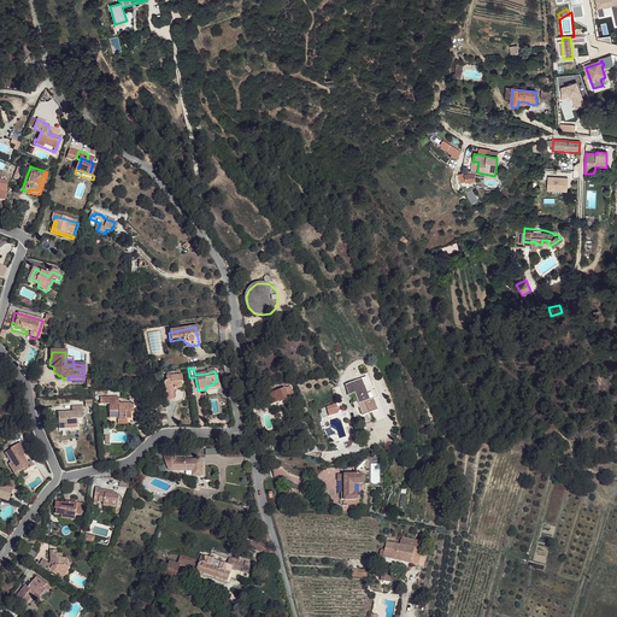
[(181,375),(165,376),(165,382),(164,382),(163,385),(165,386),(166,398),(175,397),(175,388),(180,387),(180,382),(181,381),(181,375)]
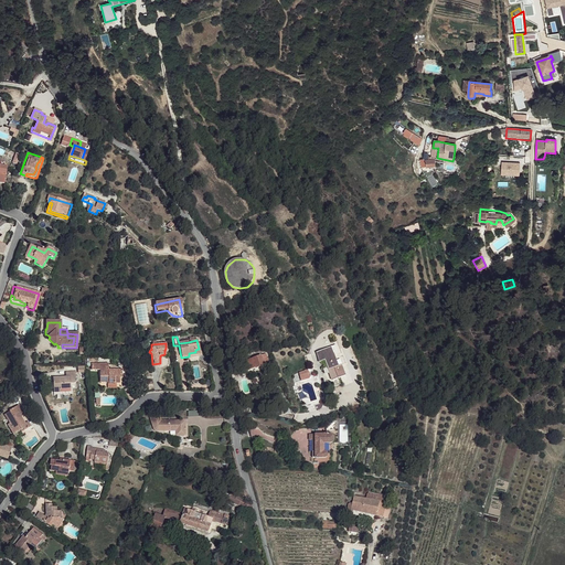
[(331,348),(318,353),(320,358),(321,362),(327,361),(329,369),(326,371),(327,374),(329,373),(333,386),(340,385),(338,379),(344,376),(342,366),(338,368),(331,348)]
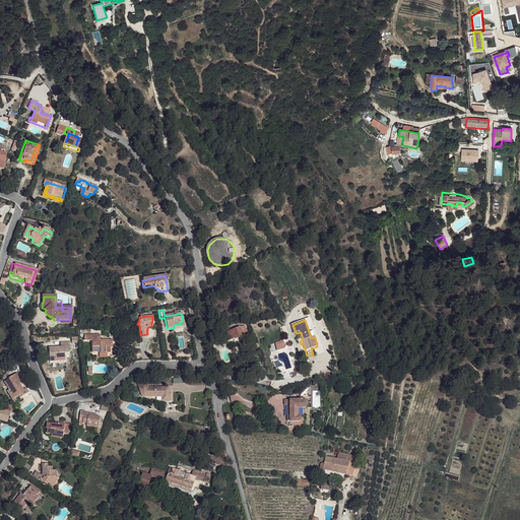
[(153,322),(152,321),(151,322),(151,326),(147,327),(147,334),(140,335),(140,337),(147,337),(149,335),(148,329),(152,329),(153,327),(153,322)]
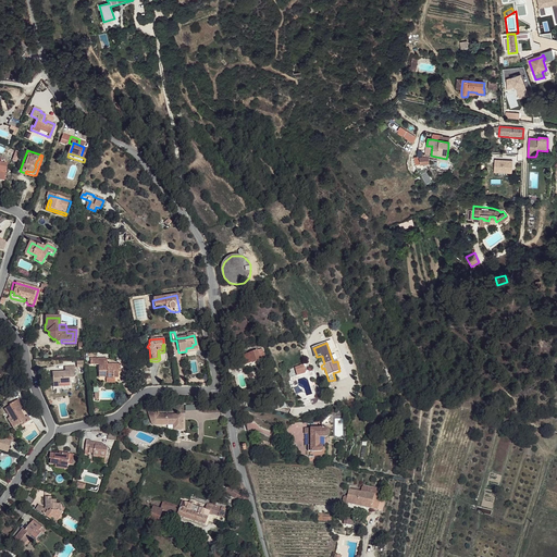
[(197,353),(196,344),(193,345),(193,347),(186,348),(186,351),(187,354),(197,353)]
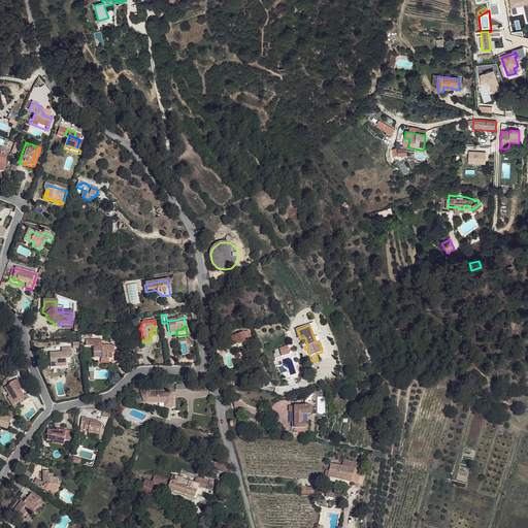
[(230,340),(228,340),(230,348),(232,347),(239,343),(239,344),(246,341),(246,340),(244,333),(229,337),(230,340)]
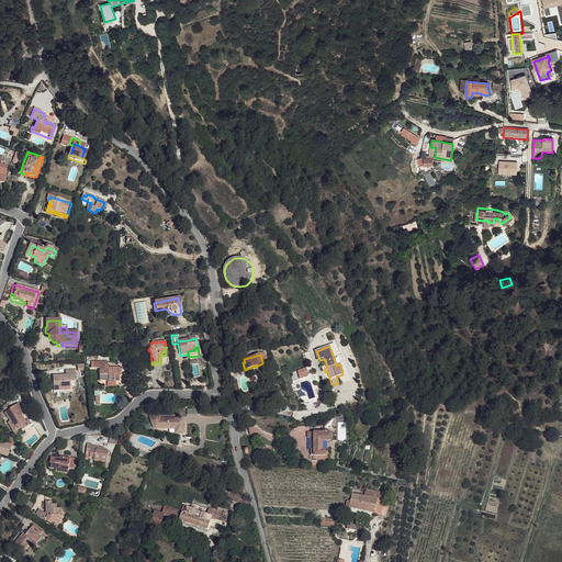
[(109,362),(93,362),(92,369),(101,369),(100,380),(110,380),(110,382),(116,383),(116,382),(120,382),(121,375),(119,374),(119,372),(122,373),(123,369),(109,368),(109,362)]
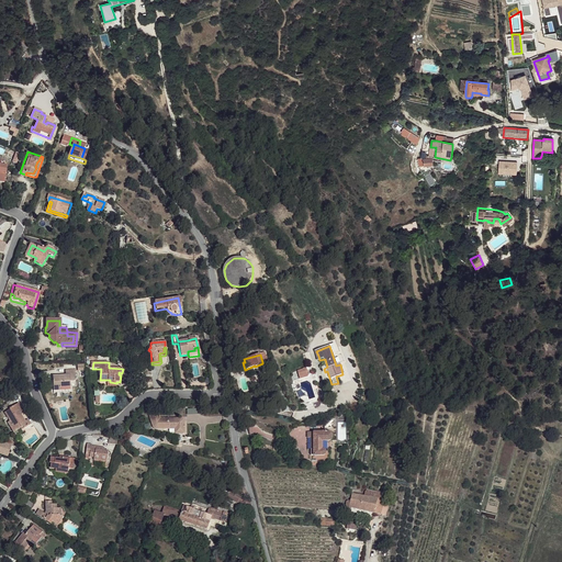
[(307,368),(300,371),(301,379),(311,375),(307,368)]
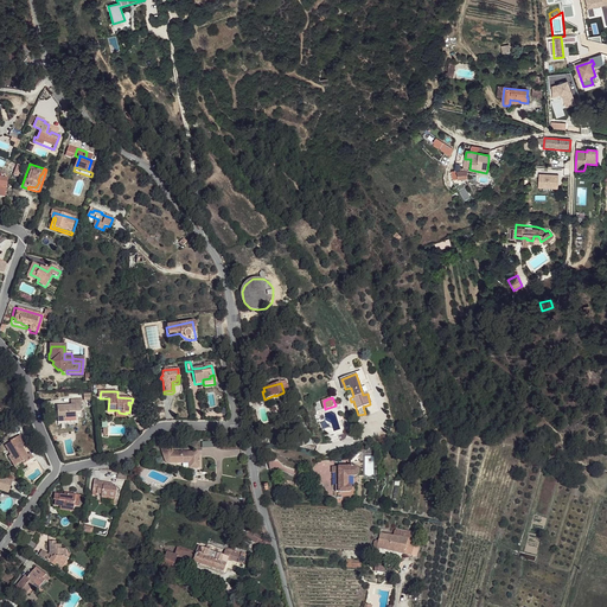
[(82,400),(71,401),(71,406),(58,407),(59,423),(65,422),(65,420),(77,419),(77,413),(82,411),(82,406),(83,406),(82,400)]
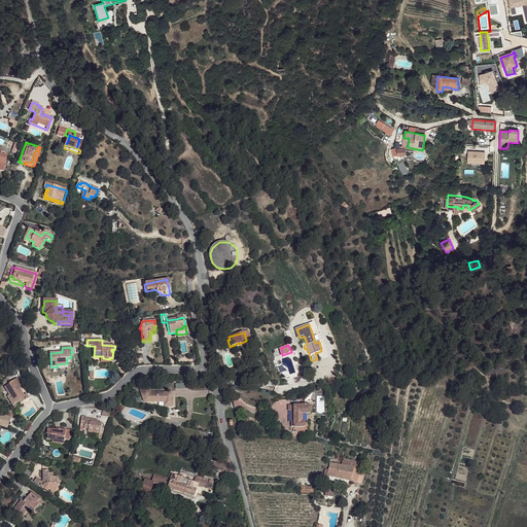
[(114,359),(114,350),(111,349),(111,351),(113,352),(112,358),(109,358),(109,359),(103,358),(103,356),(94,356),(94,359),(99,360),(103,362),(105,362),(108,362),(113,361),(114,359)]
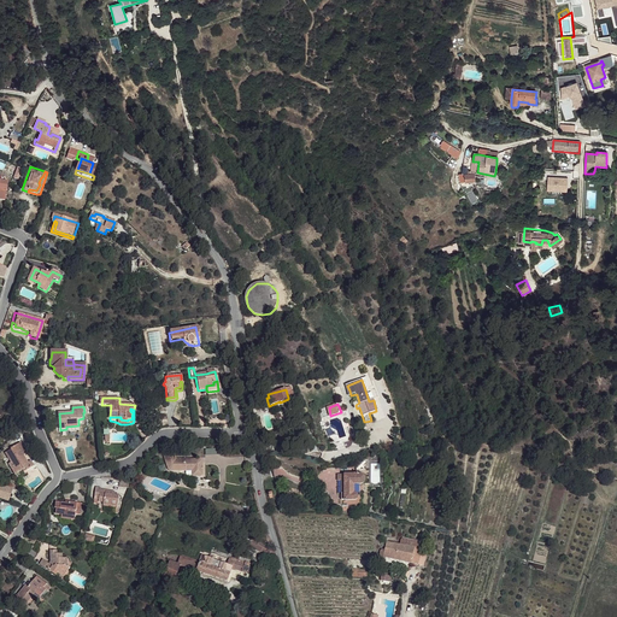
[(83,422),(83,418),(78,419),(78,425),(66,427),(66,429),(60,430),(60,433),(68,433),(68,432),(81,430),(81,422),(83,422)]
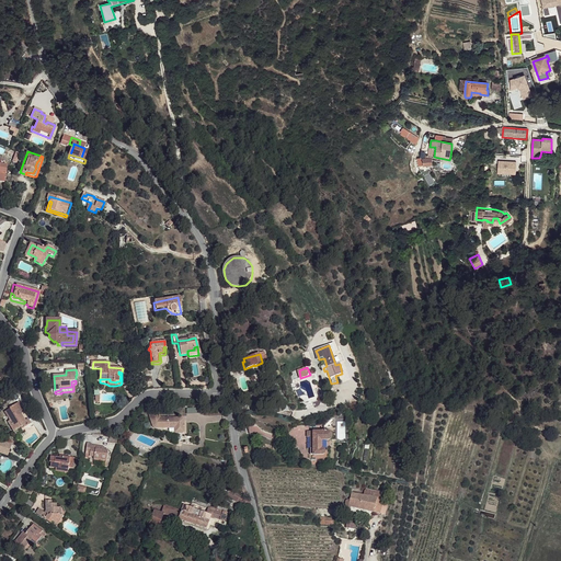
[(24,414),(22,410),(15,413),(9,418),(10,421),(15,431),(22,427),(24,428),(30,425),(27,420),(25,422),(22,415),(24,414)]
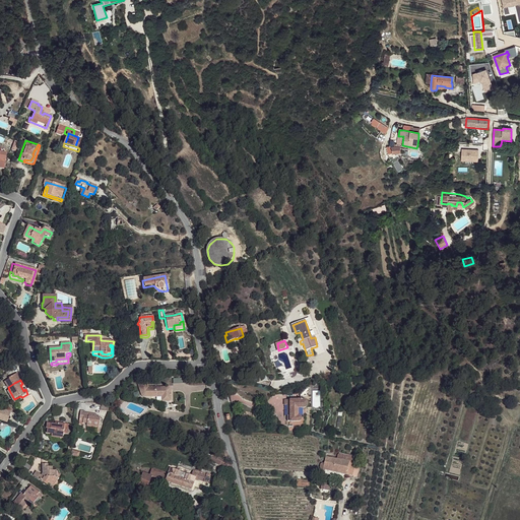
[(169,389),(168,388),(148,388),(146,386),(144,386),(144,385),(143,384),(138,384),(137,385),(140,397),(142,399),(153,398),(155,396),(160,397),(160,398),(161,400),(163,402),(169,402),(170,400),(169,389)]
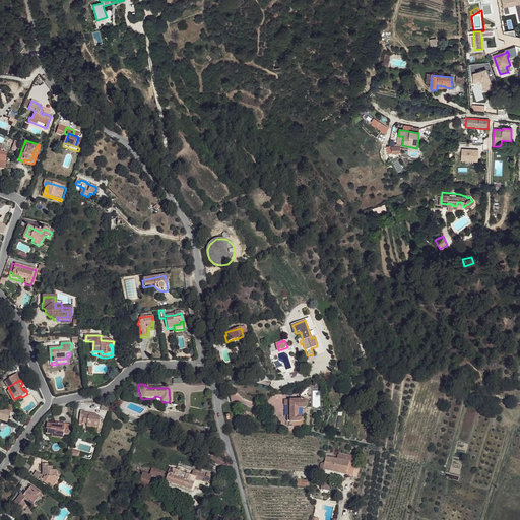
[(14,399),(9,390),(7,392),(12,401),(14,402),(22,398),(20,396),(14,399)]
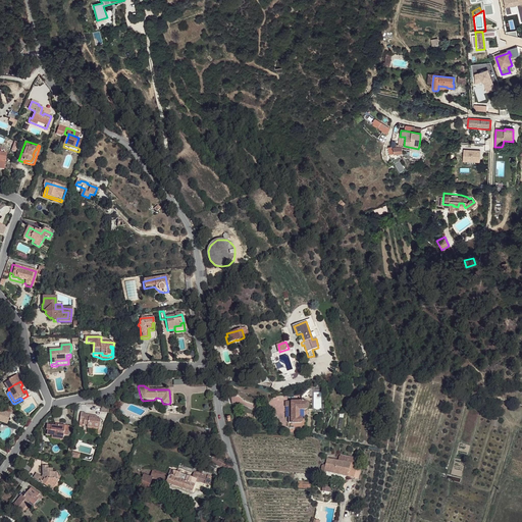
[(306,402),(286,402),(286,408),(290,408),(292,408),(291,418),(290,418),(290,424),(300,424),(302,423),(303,422),(303,420),(303,419),(300,418),(300,411),(303,411),(305,411),(308,409),(308,408),(308,405),(308,403),(306,402)]
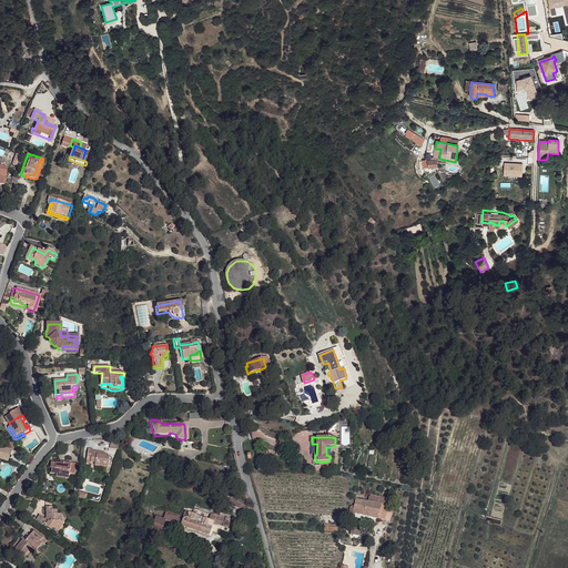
[(0,459),(7,462),(11,449),(0,446),(0,459)]
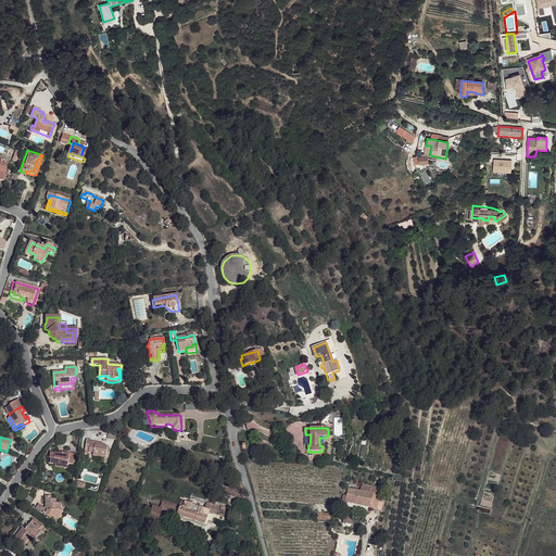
[(91,441),(87,440),(86,454),(93,455),(106,457),(108,447),(101,445),(101,444),(91,442),(91,441)]
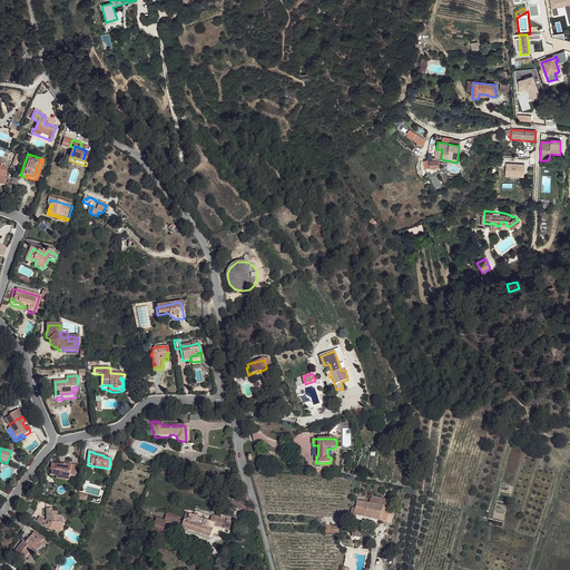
[(64,465),(52,464),(51,470),(52,471),(52,474),(57,475),(70,478),(71,475),(75,477),(76,465),(64,464),(64,465)]
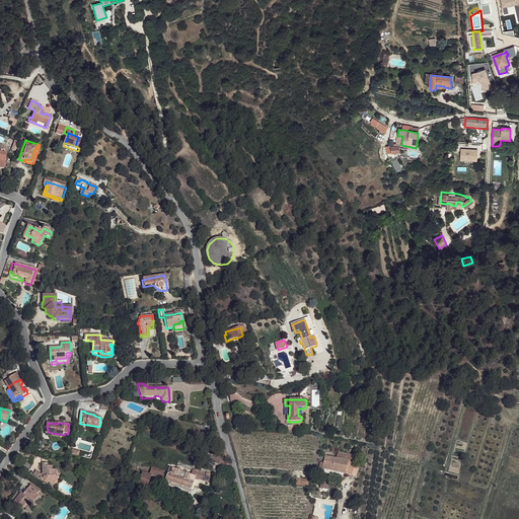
[(227,461),(217,456),(217,457),(208,452),(205,457),(214,462),(215,461),(228,467),(227,461)]
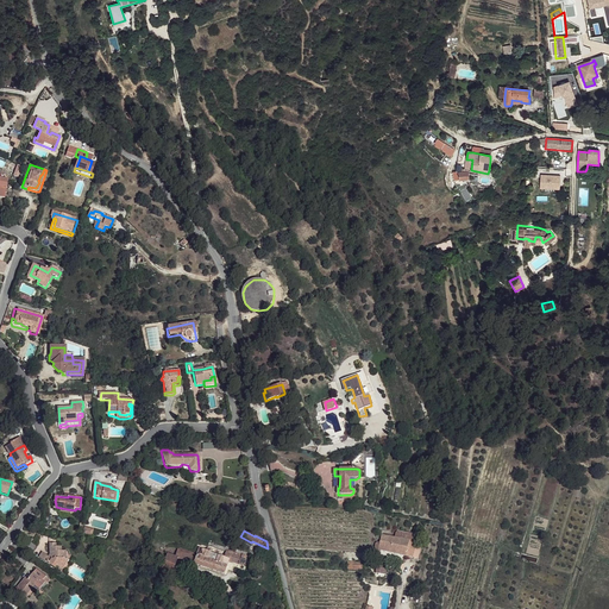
[(419,537),(397,532),(396,539),(409,542),(407,557),(418,559),(421,550),(416,548),(419,537)]
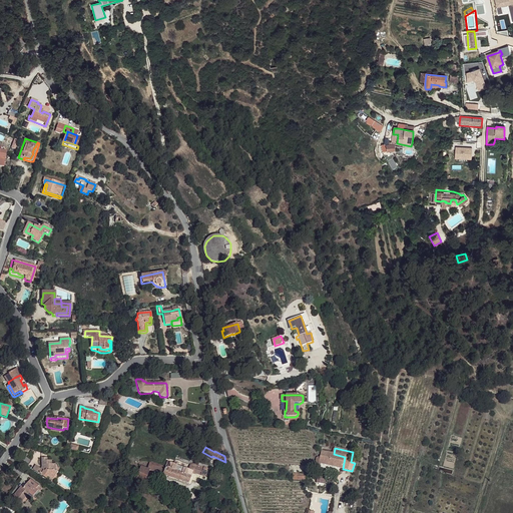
[(330,453),(322,451),(320,458),(319,463),(320,463),(343,469),(345,457),(334,454),(330,453)]
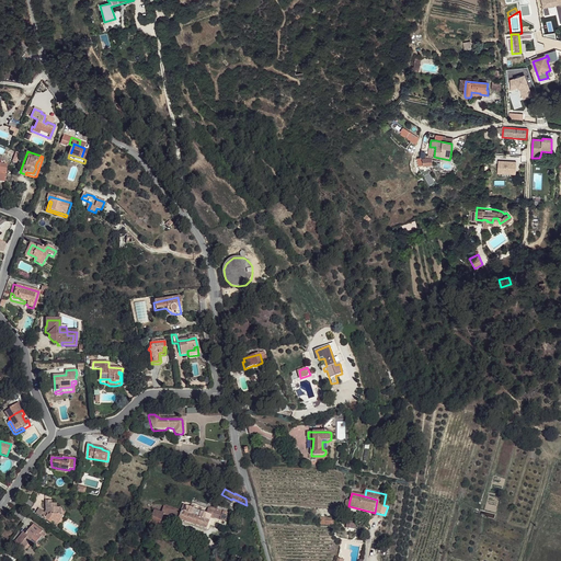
[(52,501),(47,501),(47,512),(49,513),(48,515),(39,510),(37,514),(53,524),(54,523),(58,525),(64,517),(63,515),(63,513),(61,508),(57,508),(57,504),(53,504),(52,501)]
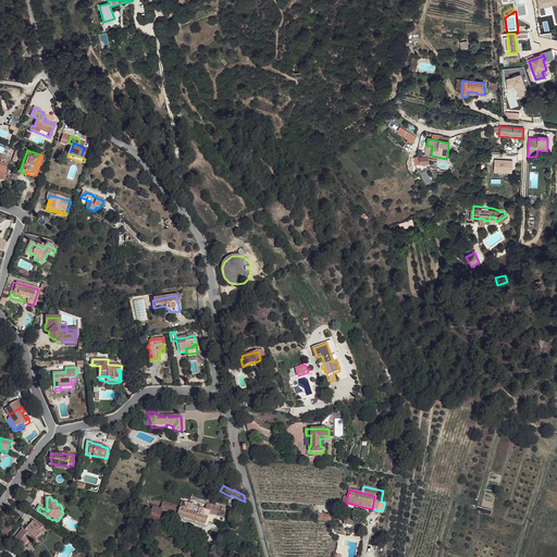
[(208,514),(209,510),(192,505),(188,504),(183,502),(181,505),(163,499),(160,509),(162,510),(205,523),(207,519),(208,514)]
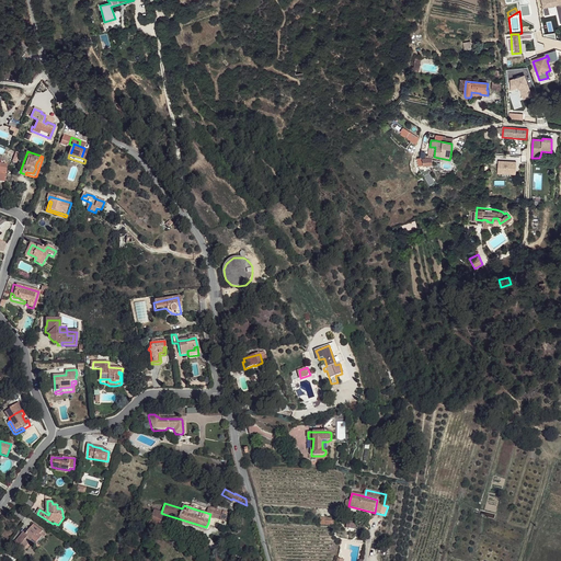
[(227,512),(222,511),(221,512),(213,508),(210,514),(209,517),(214,519),(214,518),(224,521),(227,512)]
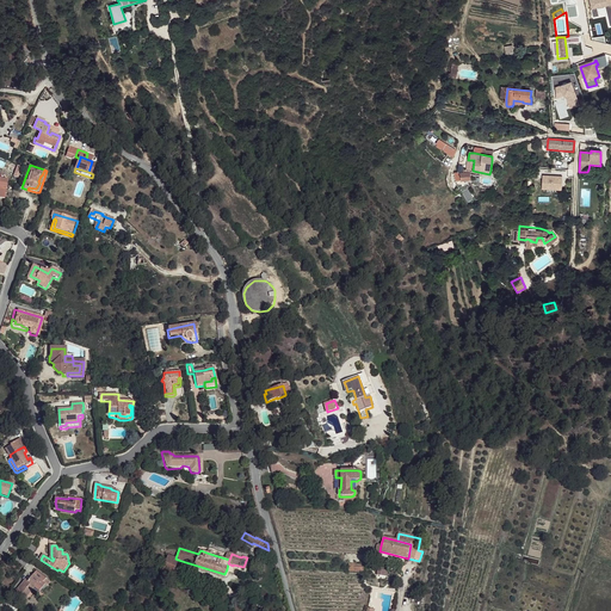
[(176,559),(168,556),(164,569),(164,571),(172,574),(178,560),(176,559)]
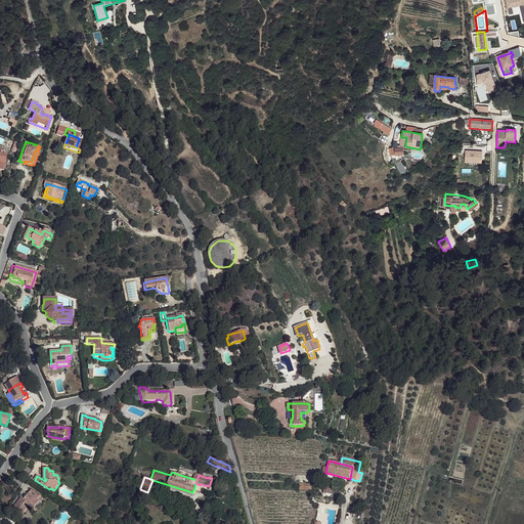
[(61,479),(58,479),(58,481),(59,483),(54,490),(50,488),(49,489),(55,493),(62,482),(61,479)]
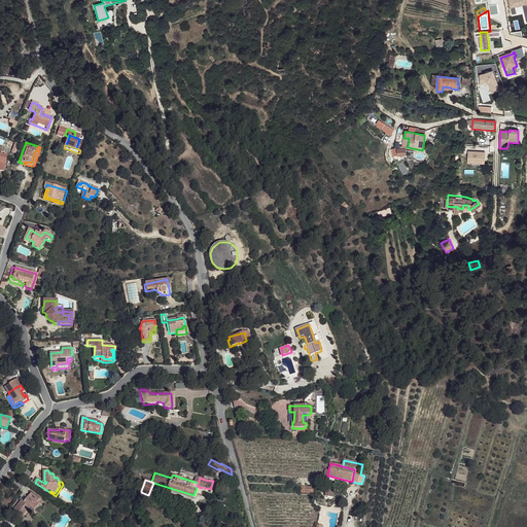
[(207,494),(201,492),(199,497),(199,498),(205,501),(207,494)]
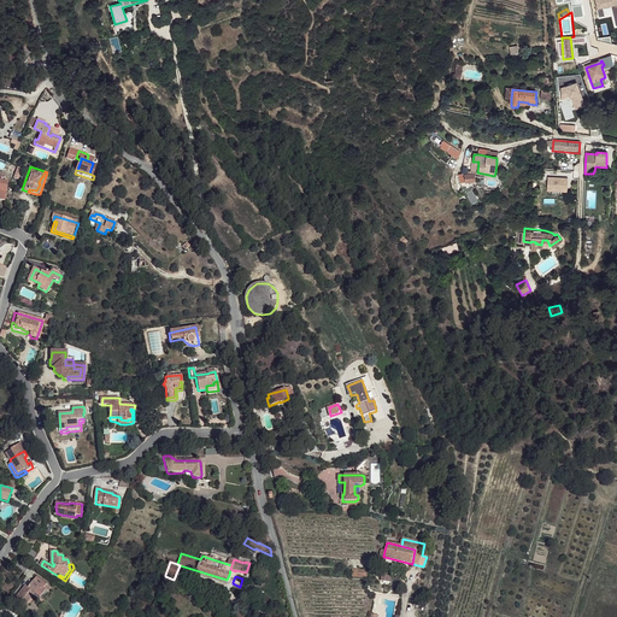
[(47,587),(37,579),(29,588),(27,591),(25,589),(18,597),(28,604),(35,594),(41,599),(46,593),(43,591),(47,587)]
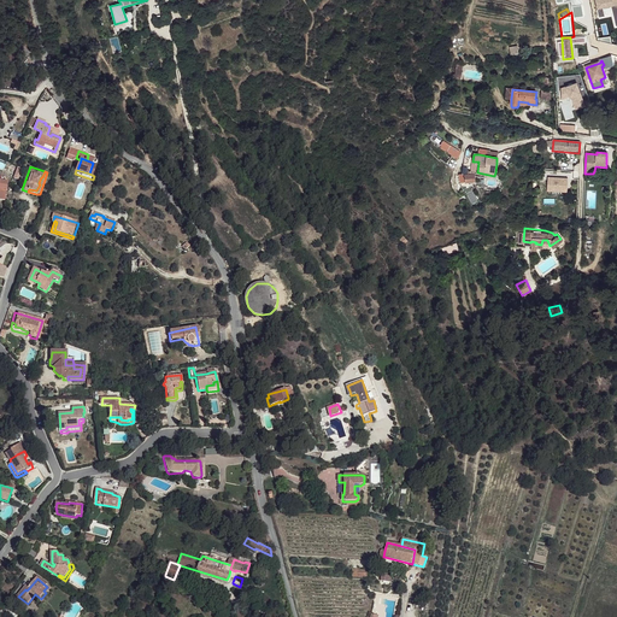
[(47,594),(46,593),(41,599),(35,594),(28,604),(29,606),(36,599),(40,603),(47,594)]
